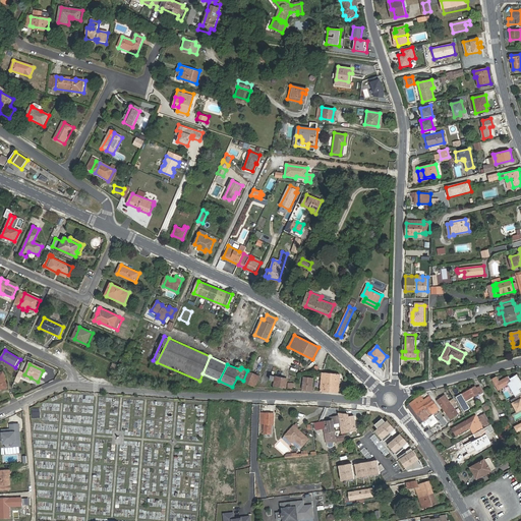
[(259,375),(247,370),(243,381),(254,386),(259,375)]
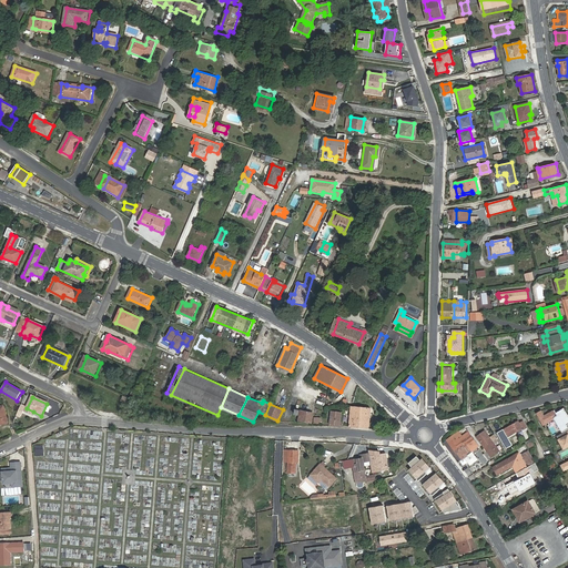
[(350,426),(368,427),(371,414),(367,414),(368,408),(352,406),(350,426)]
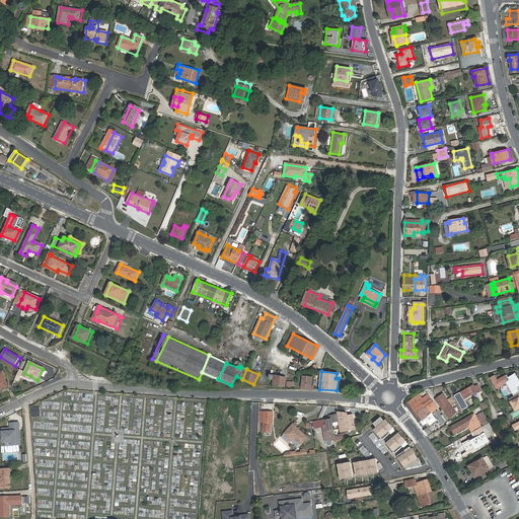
[(286,376),(275,374),(273,383),(285,385),(286,376)]
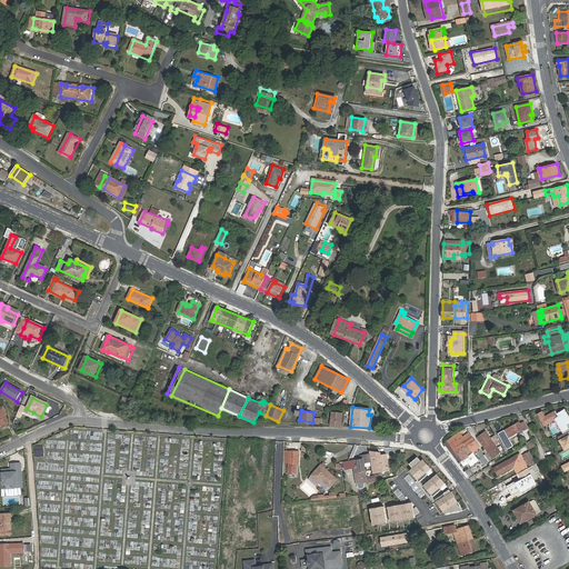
[(555,420),(562,433),(568,429),(568,427),(565,420),(568,418),(565,410),(557,415),(555,411),(545,417),(542,412),(538,415),(545,426),(555,420)]
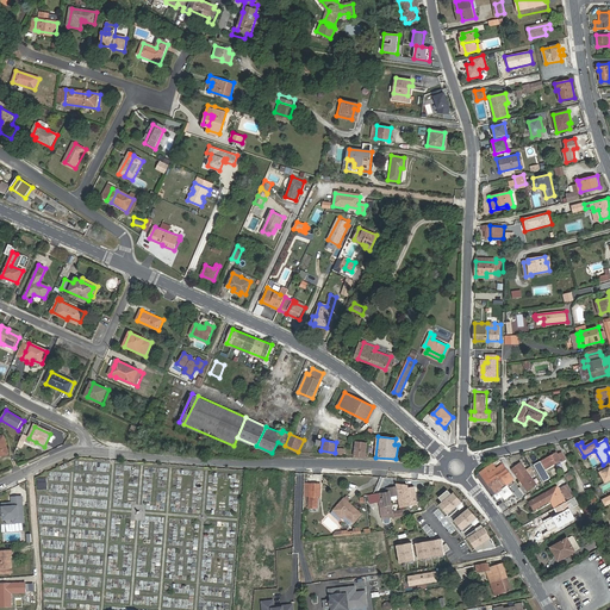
[(354,454),(365,455),(367,442),(356,441),(354,454)]
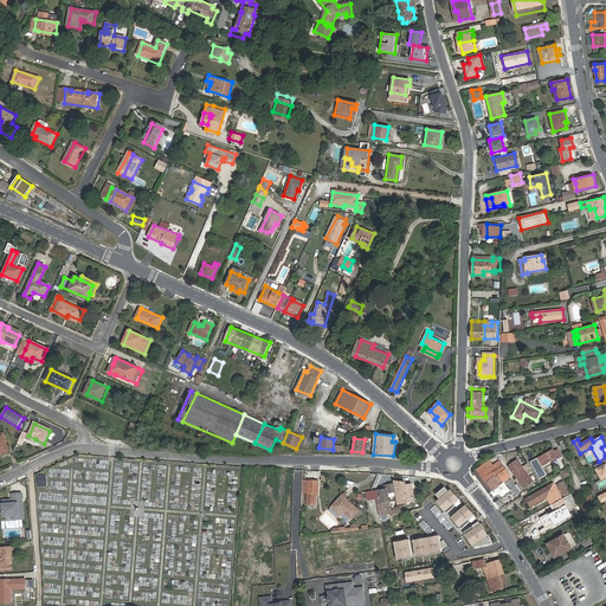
[(553,449),(537,457),(542,466),(558,458),(561,457),(558,450),(554,452),(553,449)]
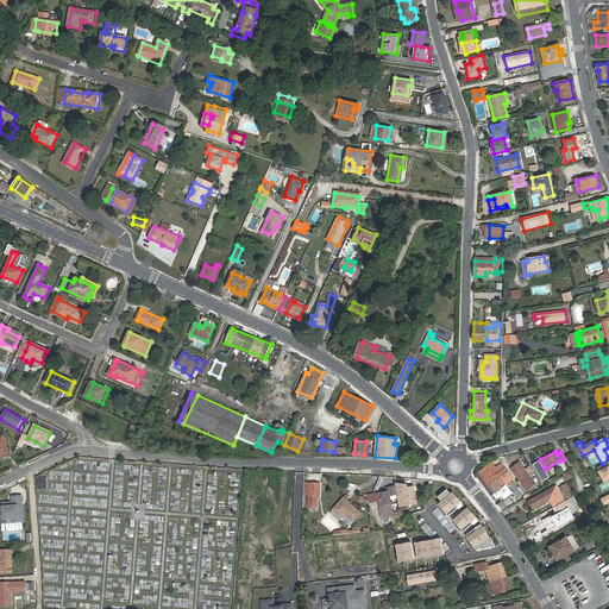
[(491,462),(479,471),(489,485),(490,485),(496,493),(494,494),(497,500),(501,496),(503,500),(515,493),(508,482),(513,478),(498,459),(491,462)]
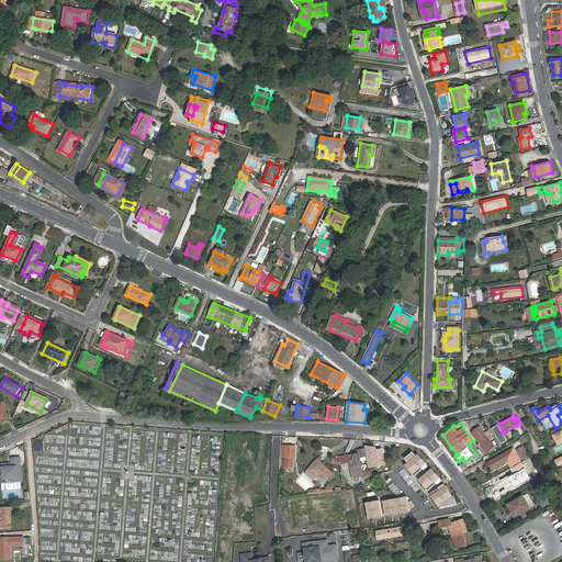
[(557,441),(561,438),(561,437),(561,424),(555,428),(557,429),(551,433),(557,441)]
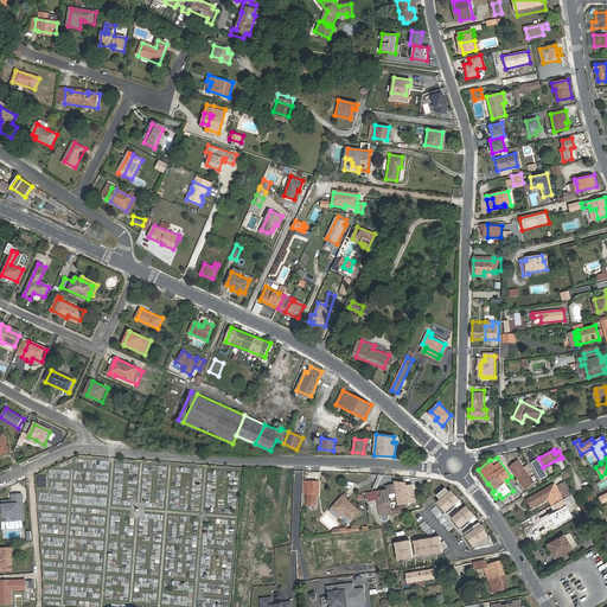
[(532,481),(518,460),(510,466),(525,489),(532,481)]
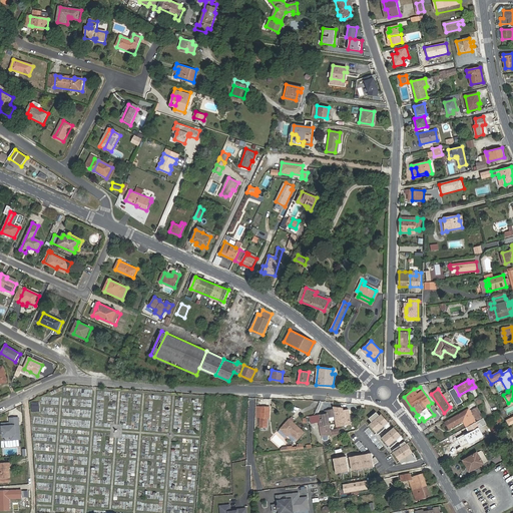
[(404,397),(402,395),(400,396),(399,397),(399,398),(414,418),(416,416),(418,415),(413,409),(412,409),(404,397)]
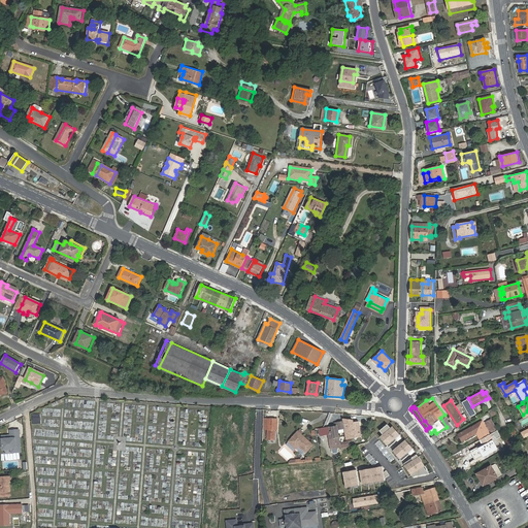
[(40,411),(31,411),(32,422),(40,421),(40,411)]
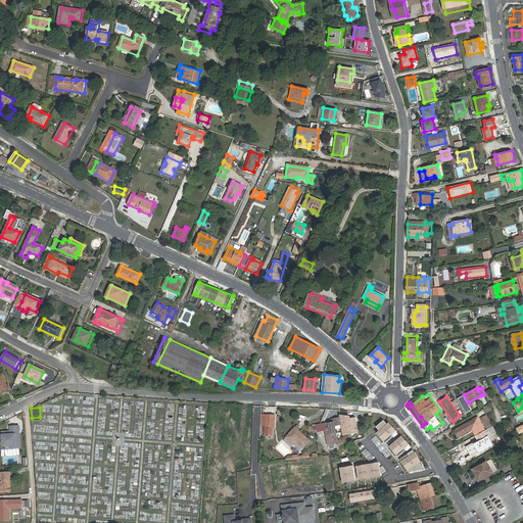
[(274,425),(274,415),(265,415),(265,425),(272,425),(274,425)]
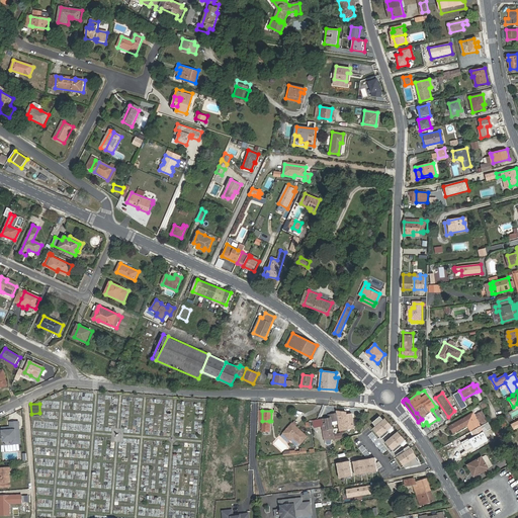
[(488,422),(482,412),(477,415),(481,421),(483,421),(485,424),(488,422)]
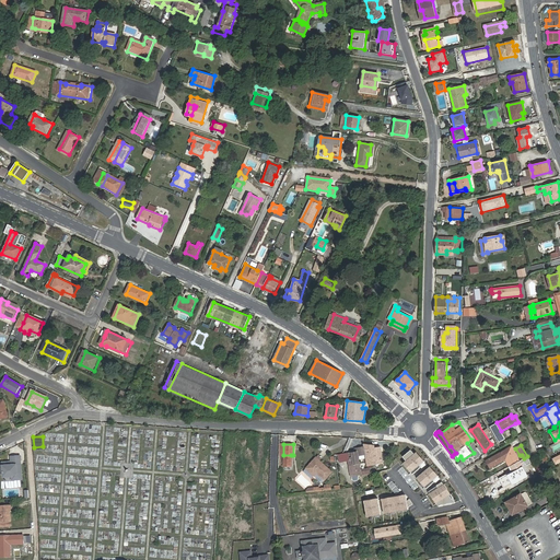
[(506,459),(510,466),(517,463),(520,461),(512,446),(486,462),(489,467),(504,457),(506,459)]
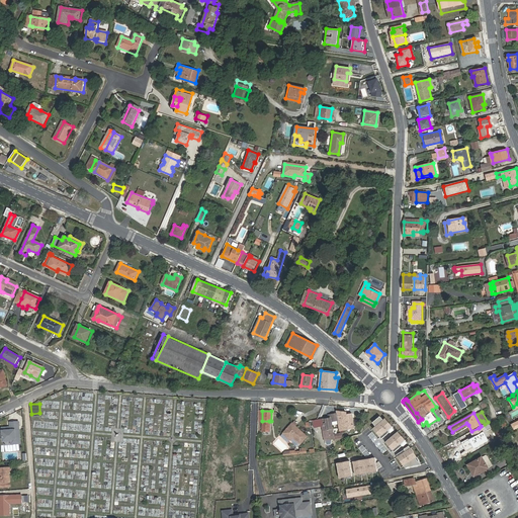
[(353,425),(351,414),(346,415),(339,416),(337,417),(329,418),(325,419),(327,429),(328,439),(342,437),(341,433),(333,434),(331,421),(337,420),(339,430),(344,429),(343,427),(353,425)]
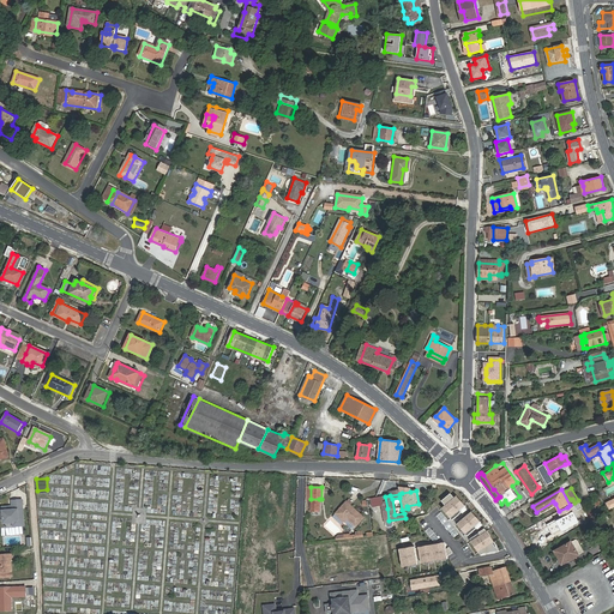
[(450,493),(441,501),(445,505),(441,509),(451,518),(465,505),(456,495),(453,497),(450,493)]
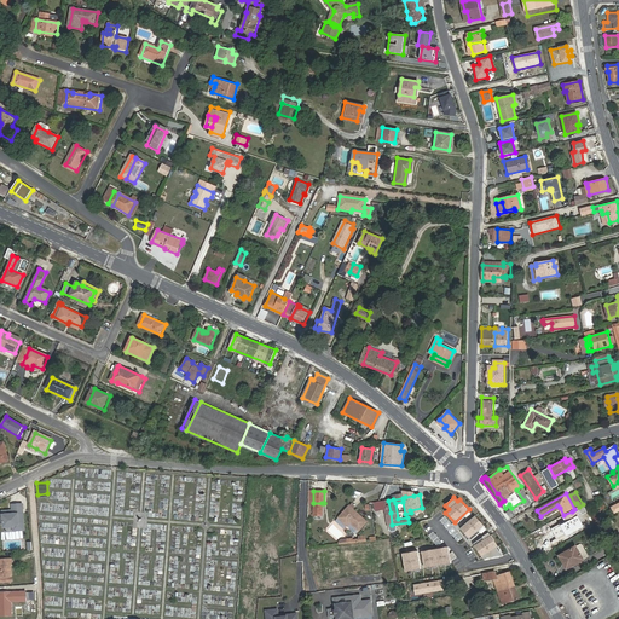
[(0,512),(0,521),(3,522),(3,525),(5,526),(13,526),(13,524),(23,522),(22,503),(11,503),(12,510),(7,510),(7,509),(1,510),(3,512),(0,512)]
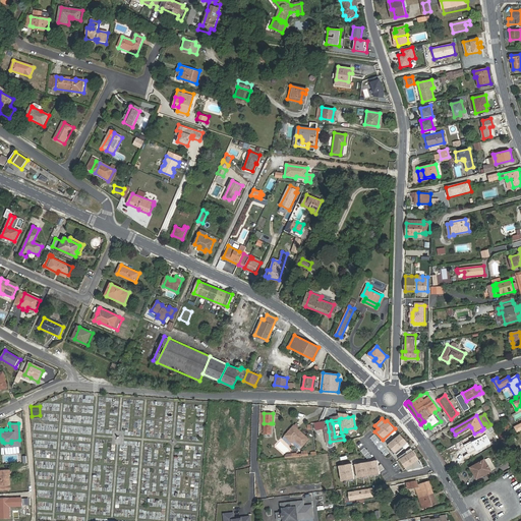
[(284,436),(292,443),(294,440),(301,446),(308,439),(293,425),(284,436)]
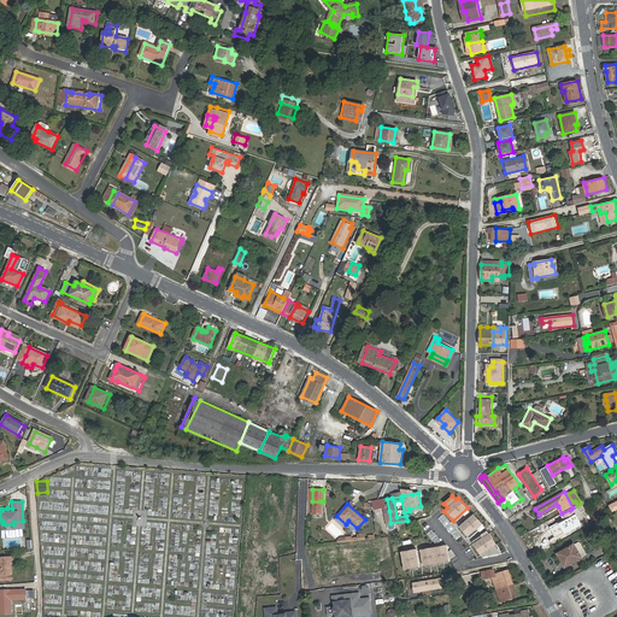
[(540,516),(558,506),(556,504),(539,515),(540,516)]
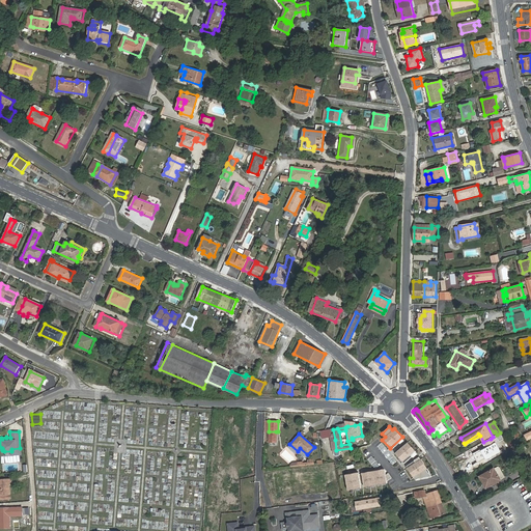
[(408,442),(393,453),(400,463),(415,451),(408,442)]
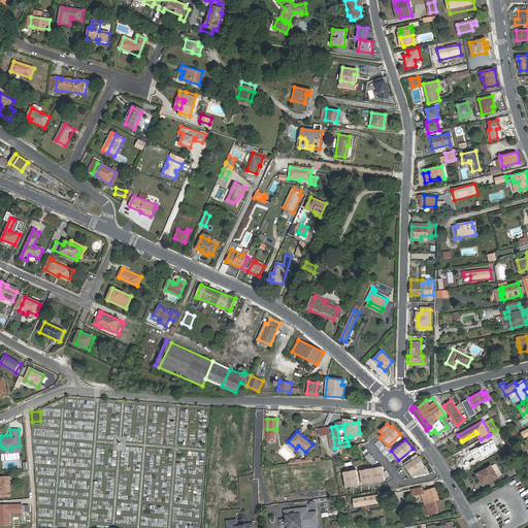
[(492,439),(469,452),(475,461),(497,450),(492,439)]
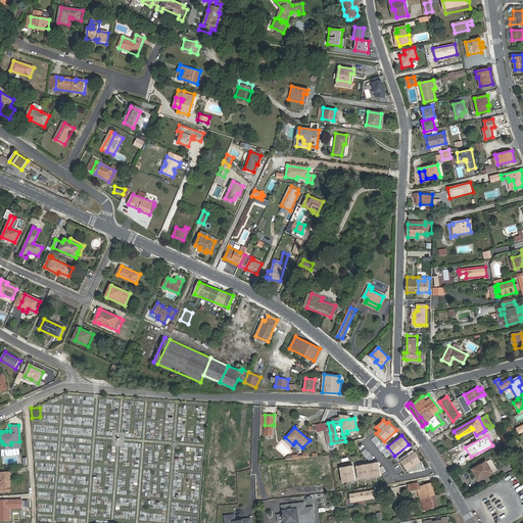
[(290,446),(293,444),(285,437),(283,440),(290,446)]
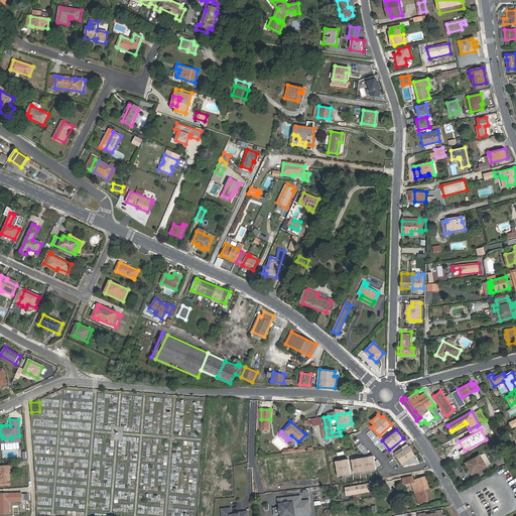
[(406,466),(418,463),(417,460),(409,445),(408,445),(407,444),(402,447),(402,448),(395,453),(397,455),(396,455),(403,467),(406,466)]
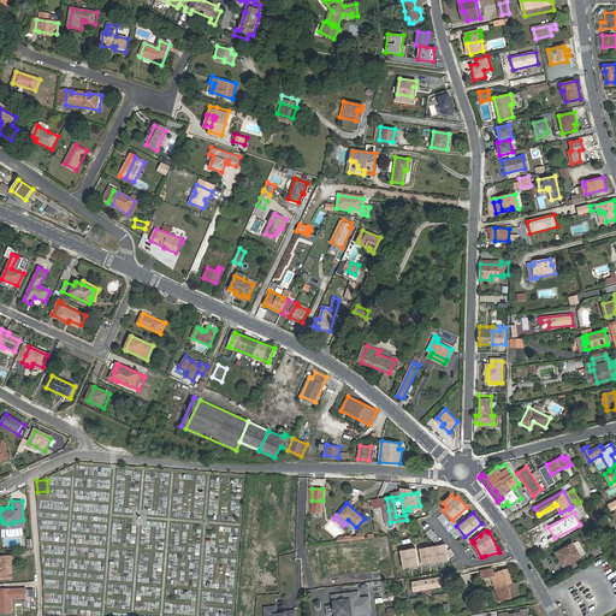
[(563,560),(561,561),(564,567),(580,557),(573,544),(560,552),(563,560)]
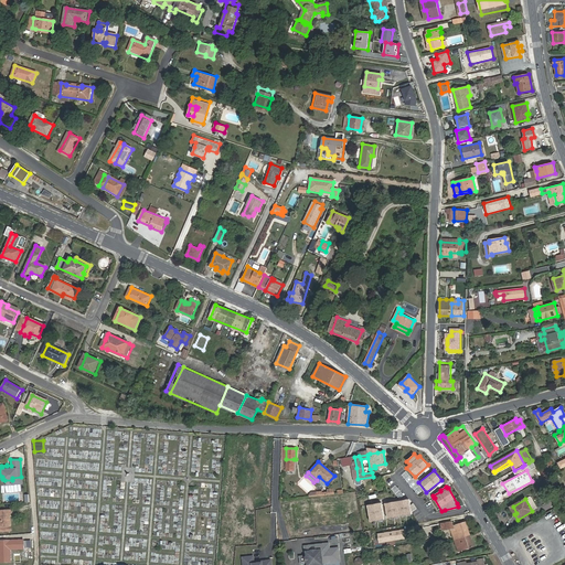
[(408,500),(385,503),(387,519),(412,514),(408,500)]
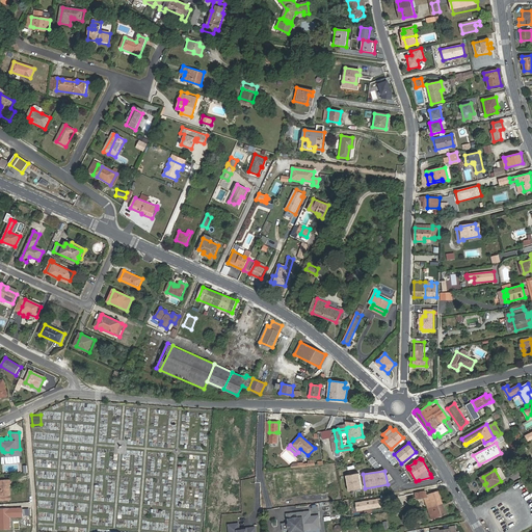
[(358,473),(346,476),(348,491),(362,488),(358,473)]
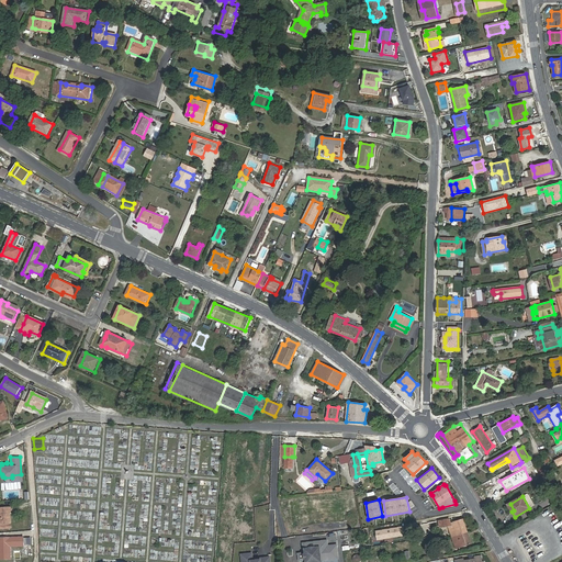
[(8,516),(10,516),(9,512),(11,512),(11,507),(0,507),(0,524),(10,524),(10,518),(9,518),(8,516)]
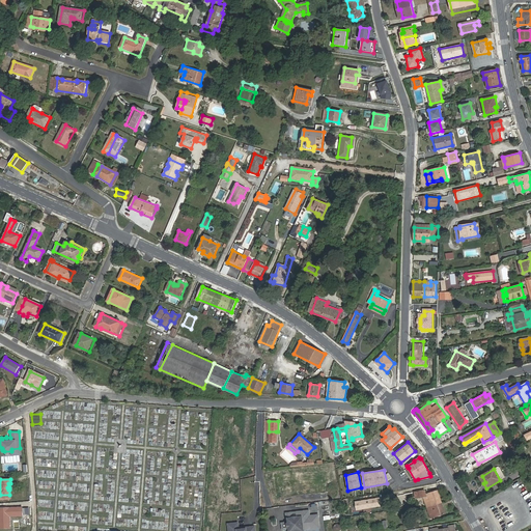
[(424,490),(417,493),(419,499),(424,499),(427,508),(442,504),(438,491),(426,494),(424,490)]
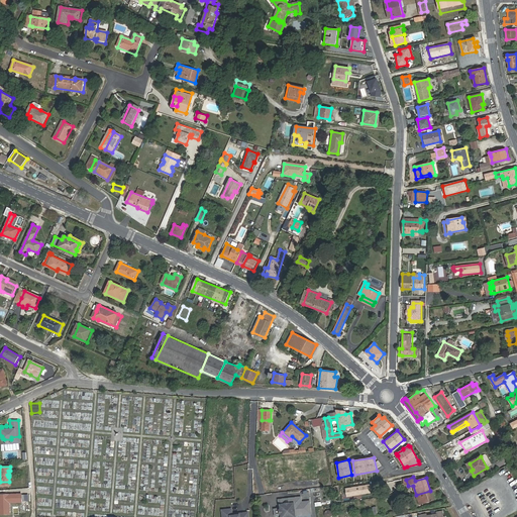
[(371,484),(345,488),(346,497),(373,493),(371,484)]
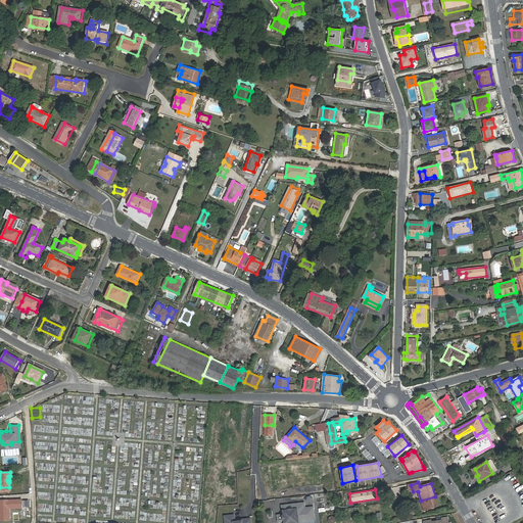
[(439,506),(435,496),(421,501),(425,511),(439,506)]
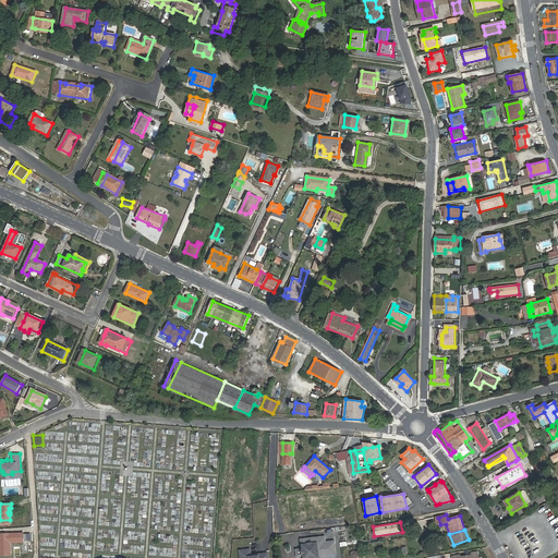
[(0,535),(0,547),(0,555),(11,554),(9,534),(0,535)]
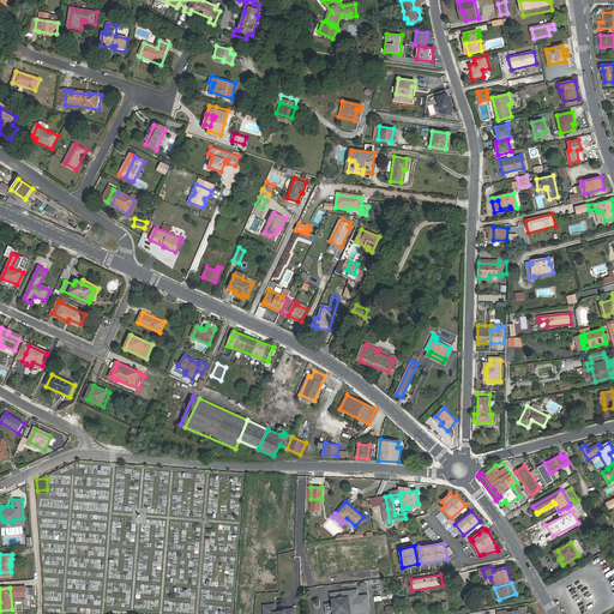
[(357,591),(338,594),(339,600),(333,600),(335,605),(332,605),(331,605),(332,612),(333,612),(335,611),(335,613),(345,613),(350,613),(350,612),(353,612),(359,611),(359,609),(368,608),(367,596),(357,597),(357,591)]
